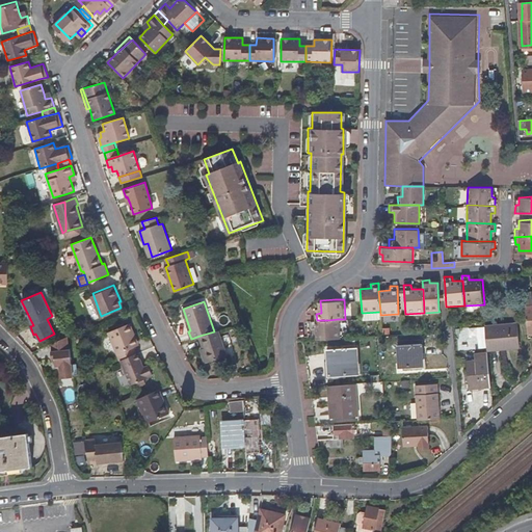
[(317,320),(310,320),(310,328),(315,329),(315,340),(339,338),(338,319),(328,320),(317,320)]
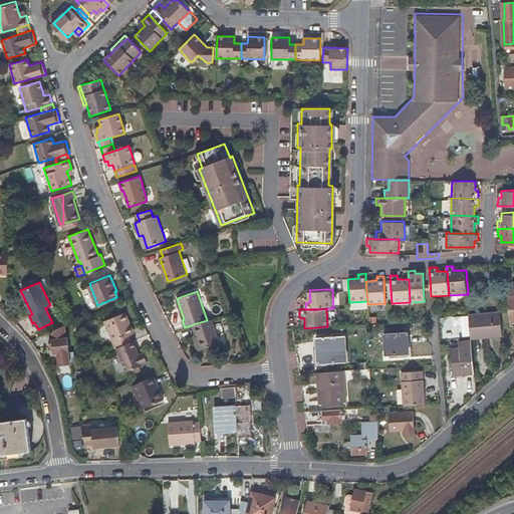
[(501,310),(490,311),(492,330),(503,329),(501,310)]
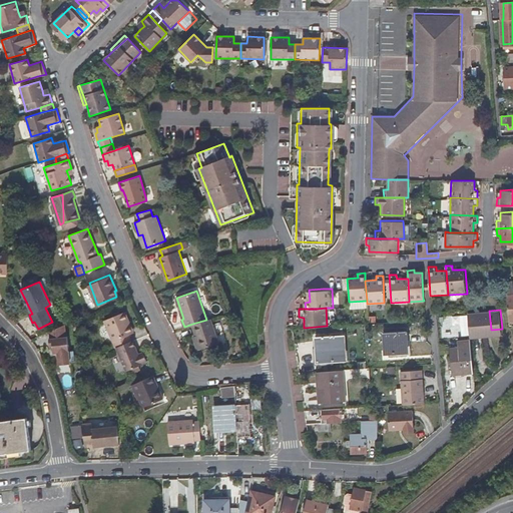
[(491,330),(489,311),(469,313),(471,337),(488,335),(487,330),(491,330)]
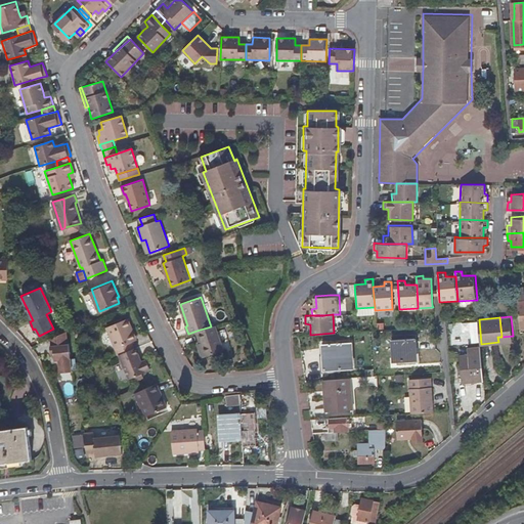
[(120,354),(134,348),(132,343),(133,342),(130,335),(133,333),(128,319),(106,328),(118,355),(120,354)]
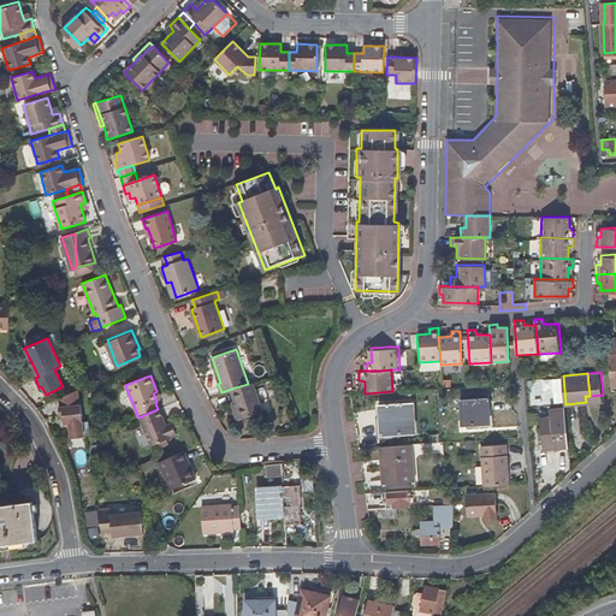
[(248,384),(231,389),(236,402),(242,419),(264,412),(253,381),(248,384)]
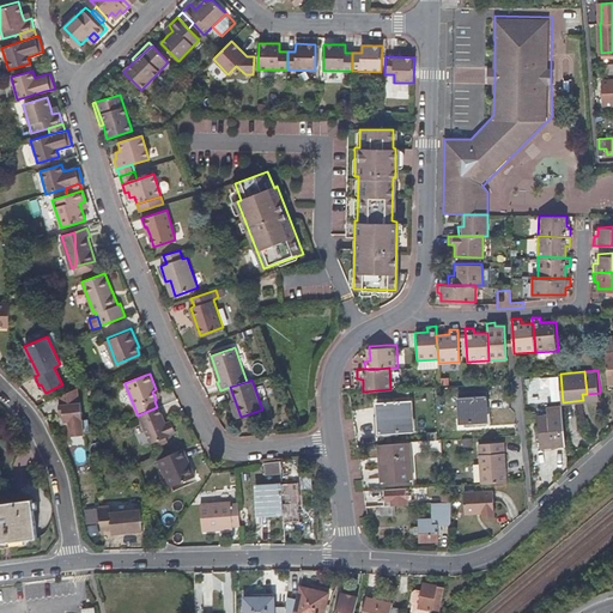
[(70,420),(71,435),(85,434),(82,401),(80,401),(79,387),(60,395),(61,402),(60,404),(60,412),(64,412),(64,420),(70,420)]
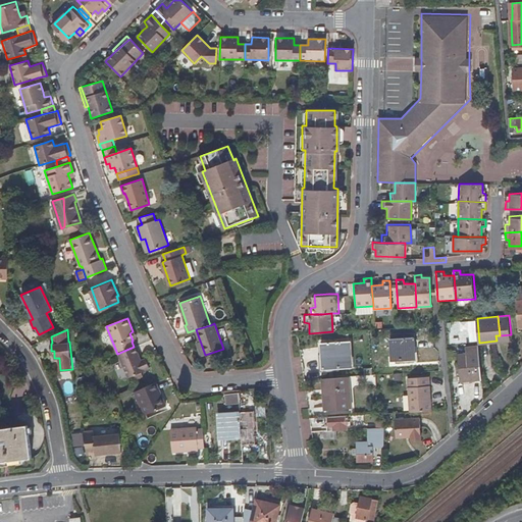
[(414,336),(392,338),(394,360),(416,359),(414,336)]
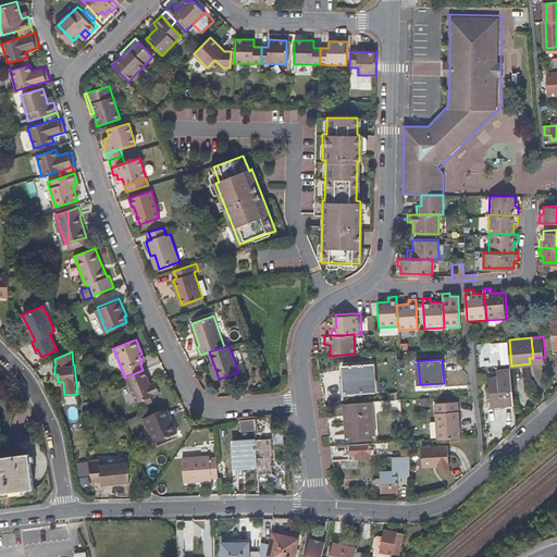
[(376,364),(345,367),(347,393),(378,391),(376,364)]
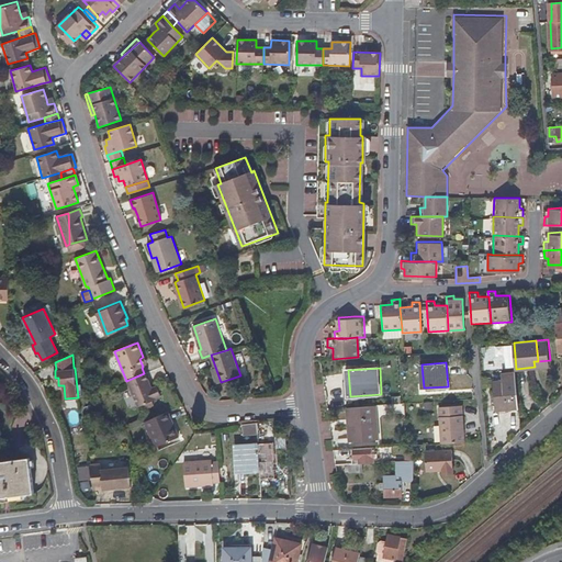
[(509,407),(520,406),(516,371),(504,372),(504,380),(495,381),(497,405),(498,408),(505,408),(509,407)]
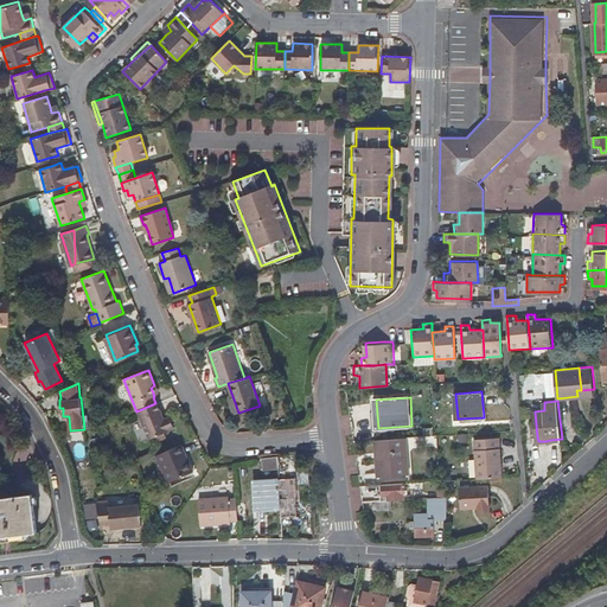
[(165,420),(158,403),(155,403),(139,410),(151,440),(170,432),(168,430),(174,427),(170,417),(165,420)]
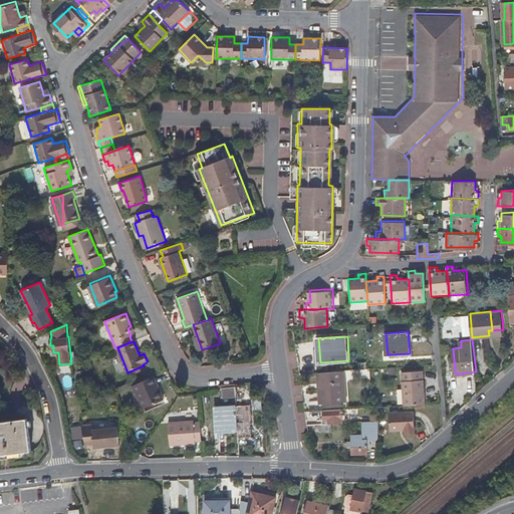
[(346,404),(344,371),(317,373),(320,406),(346,404)]
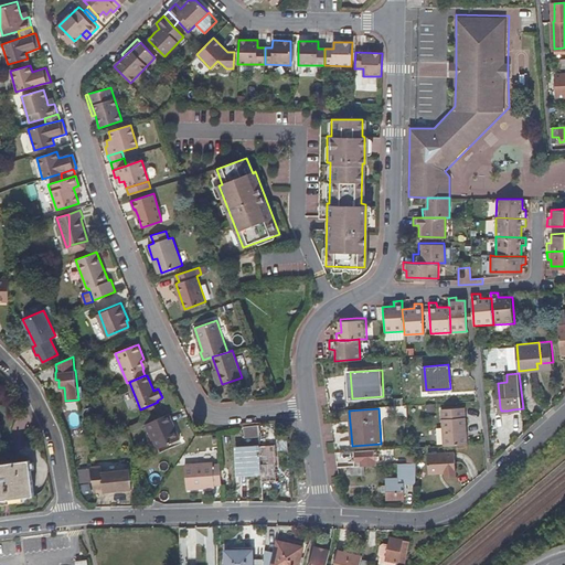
[(446,447),(468,446),(466,408),(443,409),(446,447)]
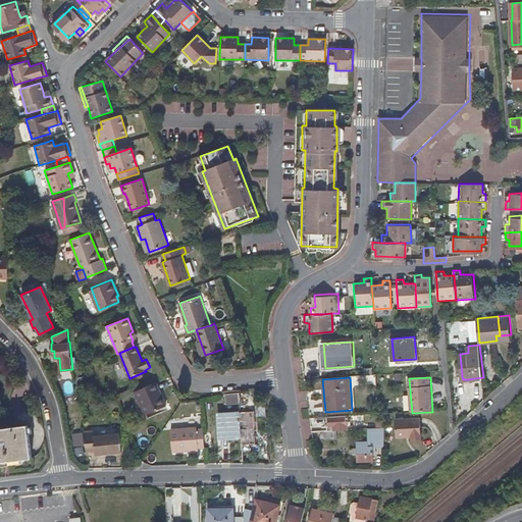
[(167,406),(157,382),(135,392),(139,400),(141,400),(147,415),(167,406)]
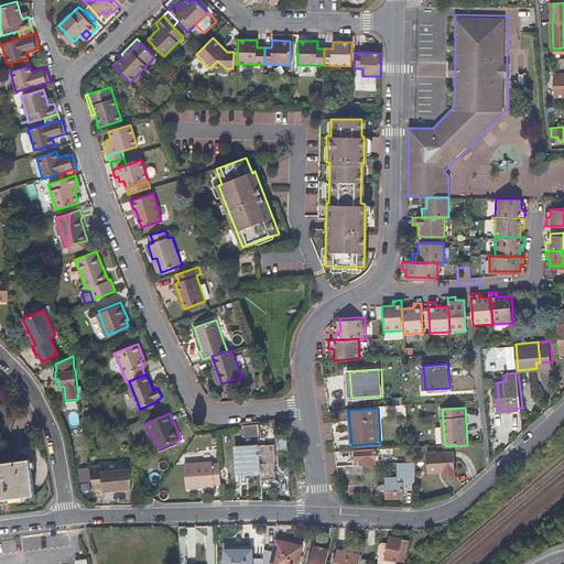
[(259,433),(259,423),(245,424),(245,434),(259,433)]
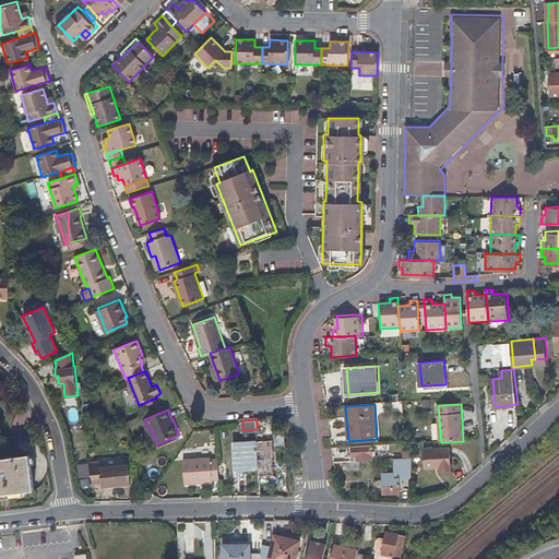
[(236,467),(259,466),(258,440),(234,442),(236,467)]
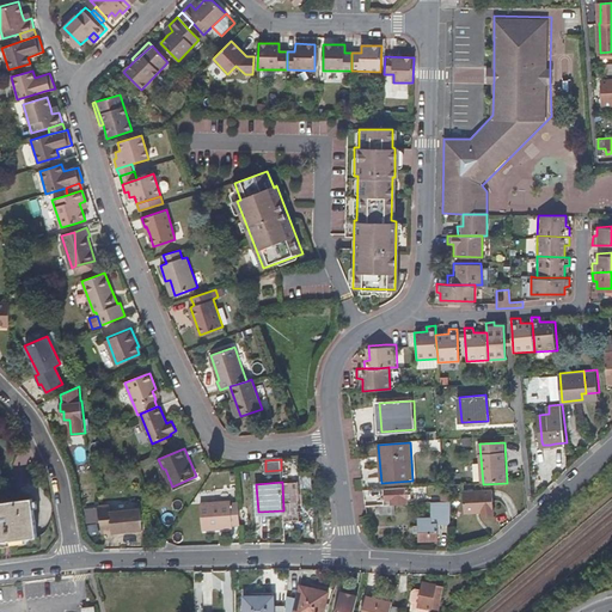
[(299,482),(282,482),(283,510),(285,520),(301,519),(299,482)]
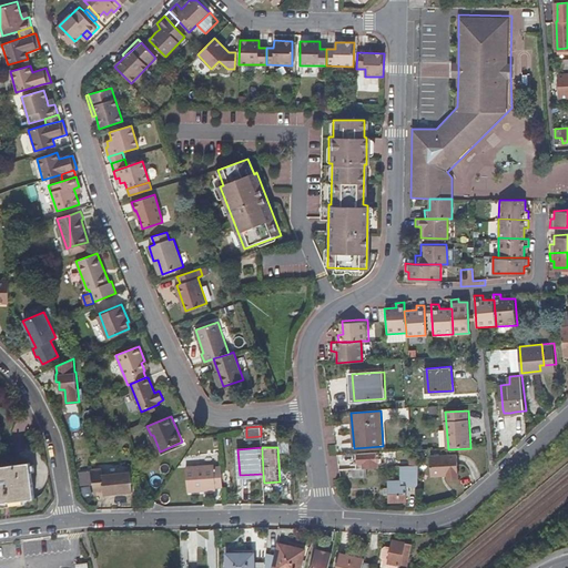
[(378,453),(358,454),(359,465),(363,465),(364,468),(367,468),(379,468),(378,453)]
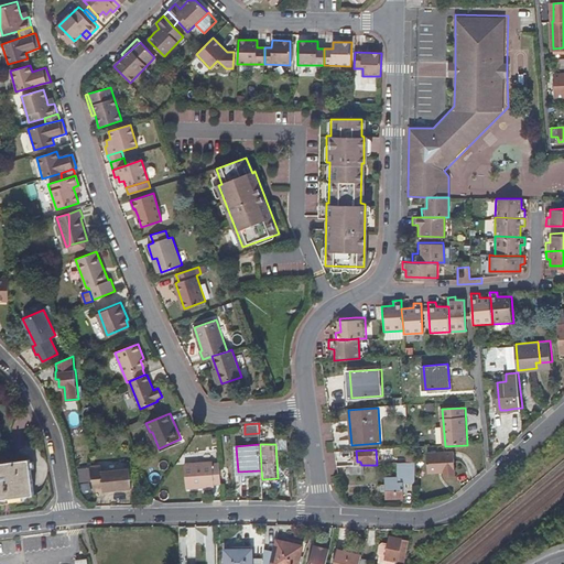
[(446,474),(456,474),(455,452),(429,453),(430,473),(446,472),(446,474)]
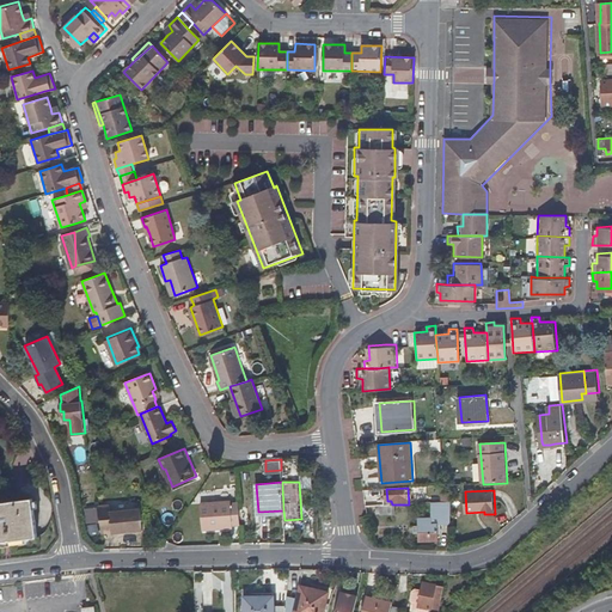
[(0,501),(0,540),(37,537),(34,497),(0,501)]
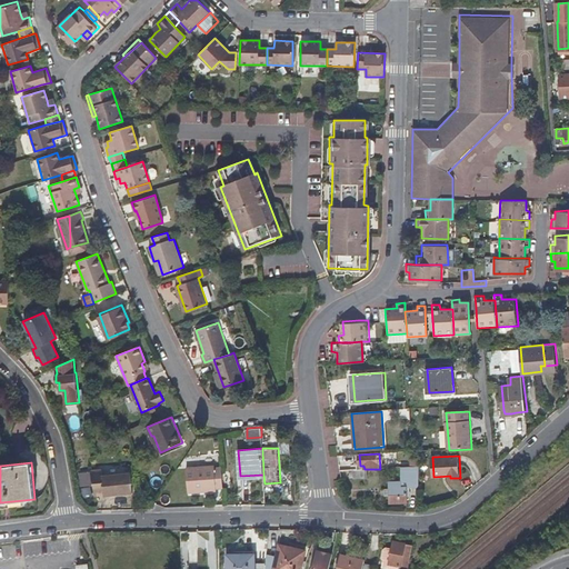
[(223,488),(222,468),(215,468),(215,466),(188,467),(189,480),(190,492),(217,491),(217,489),(223,488)]
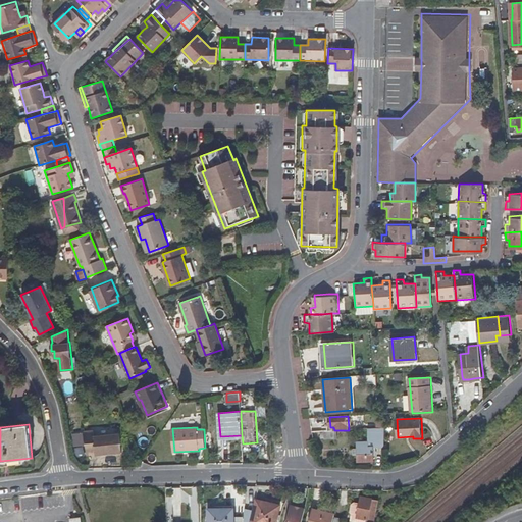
[(385,428),(379,428),(373,428),(373,433),(358,433),(358,448),(358,454),(358,461),(374,460),(374,450),(373,445),(385,445),(385,439),(385,430),(385,428)]
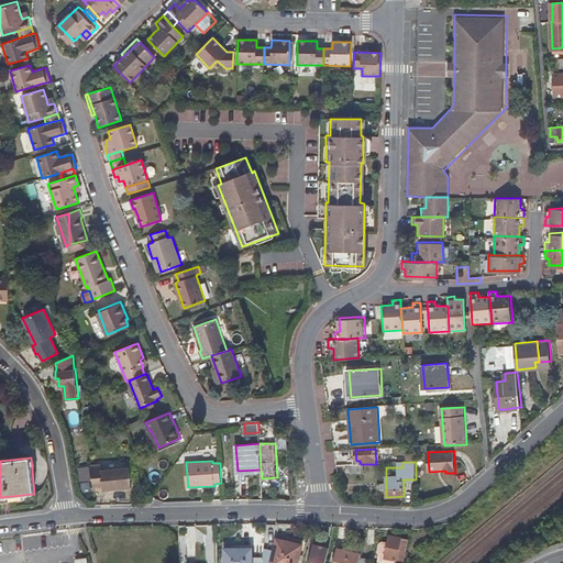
[(91,463),(95,489),(103,488),(103,489),(132,487),(131,467),(103,470),(103,463),(91,463)]
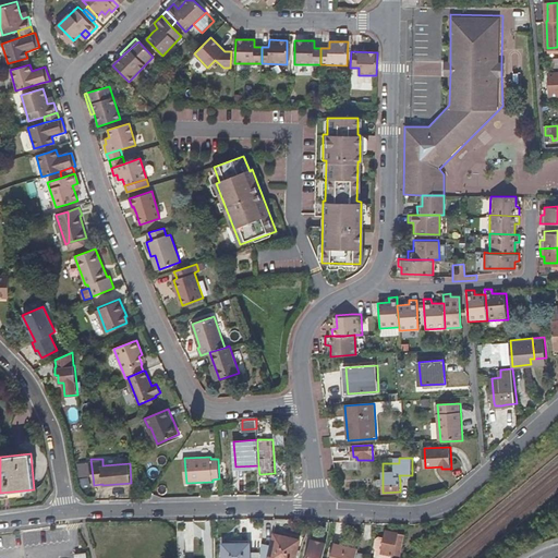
[(361,460),(358,460),(347,461),(347,470),(361,470),(361,460)]
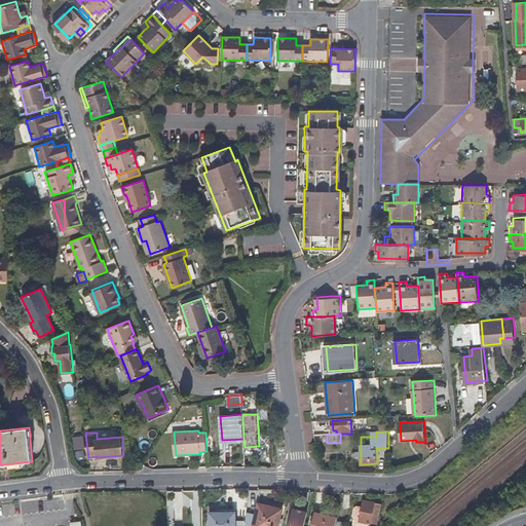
[(83,459),(83,437),(75,437),(75,459),(83,459)]
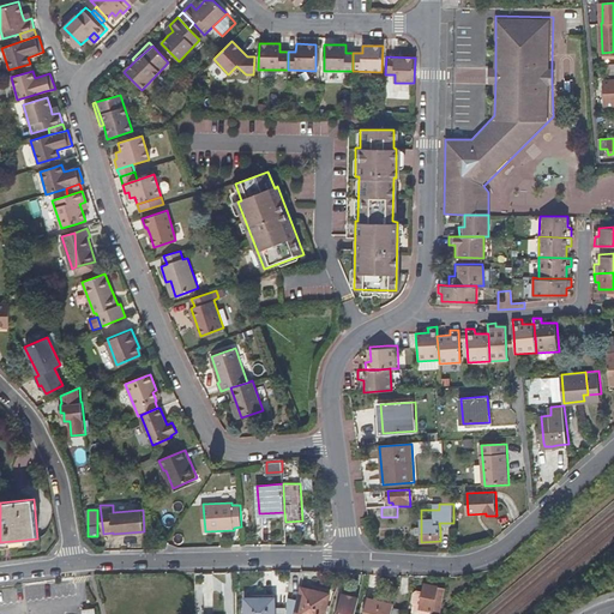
[(437,609),(443,611),(445,587),(425,584),(423,593),(421,608),(437,609)]
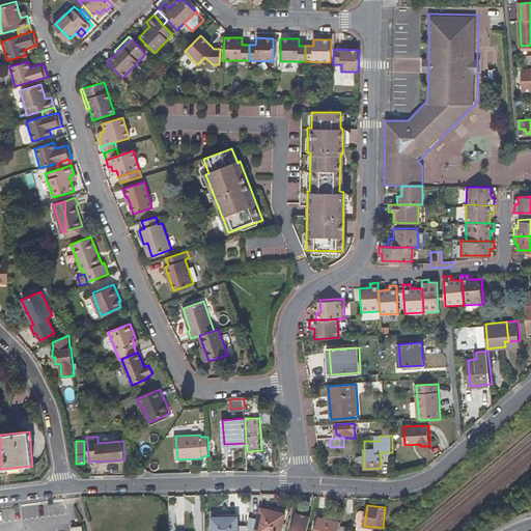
[(255,530),(281,530),(285,516),(261,510),(259,519),(255,530)]
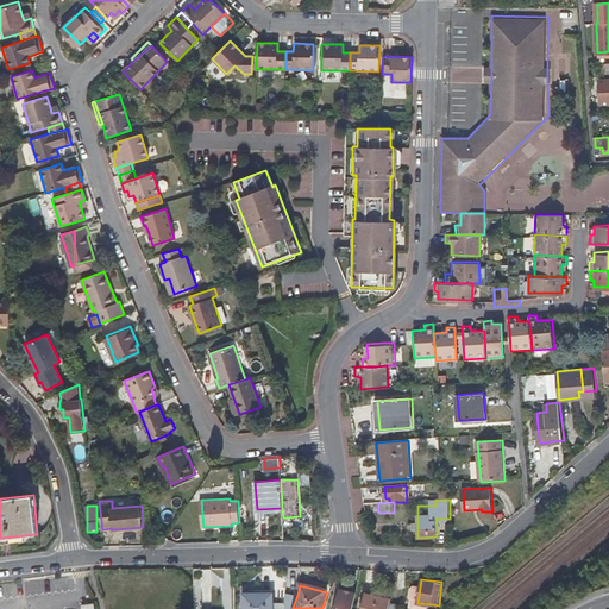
[(422,608),(432,608),(433,604),(418,603),(420,588),(414,586),(412,589),(409,598),(413,602),(412,608),(422,608)]
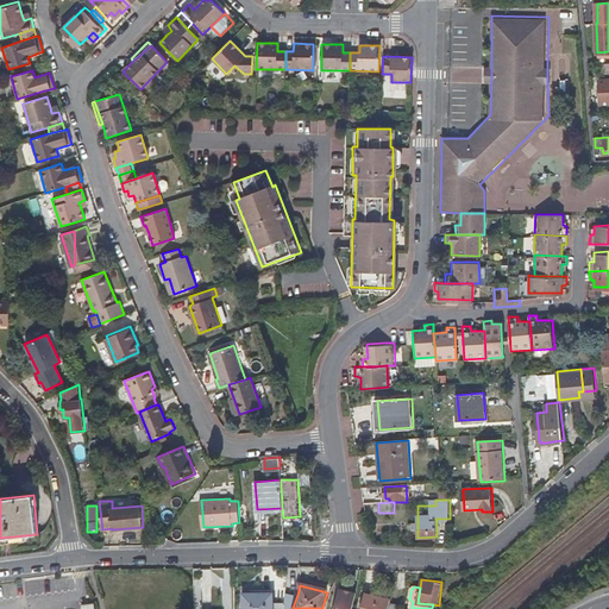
[(353,608),(358,594),(340,590),(336,608),(353,608)]
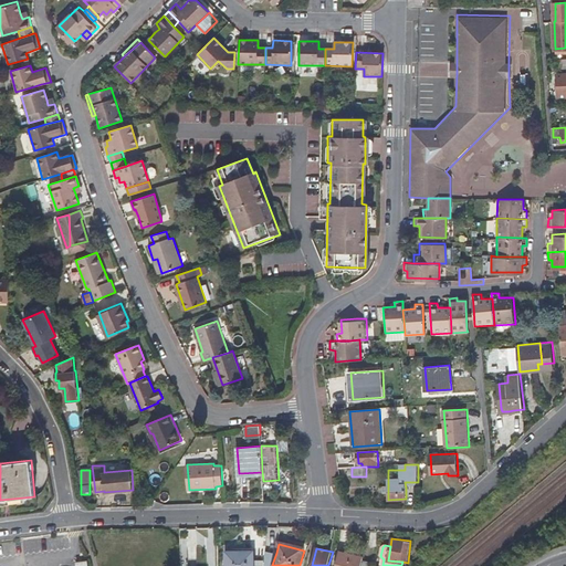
[(272,565),(276,553),(266,549),(264,565),(272,565)]
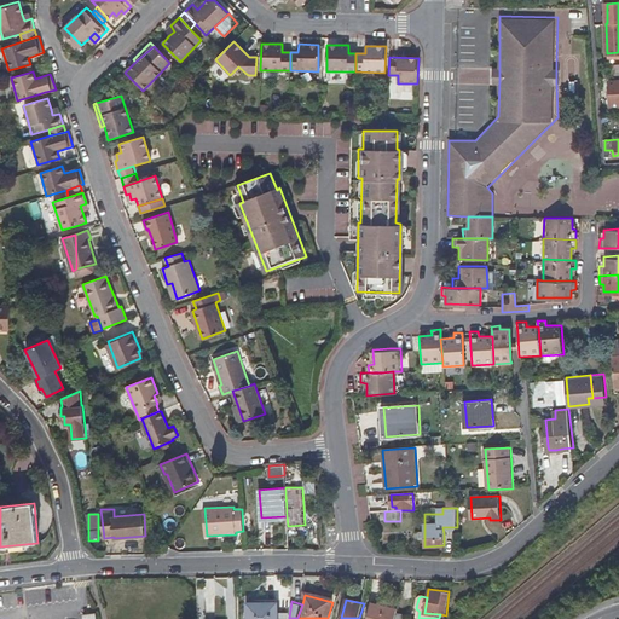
[(246,605),(246,618),(276,618),(277,605),(246,605)]
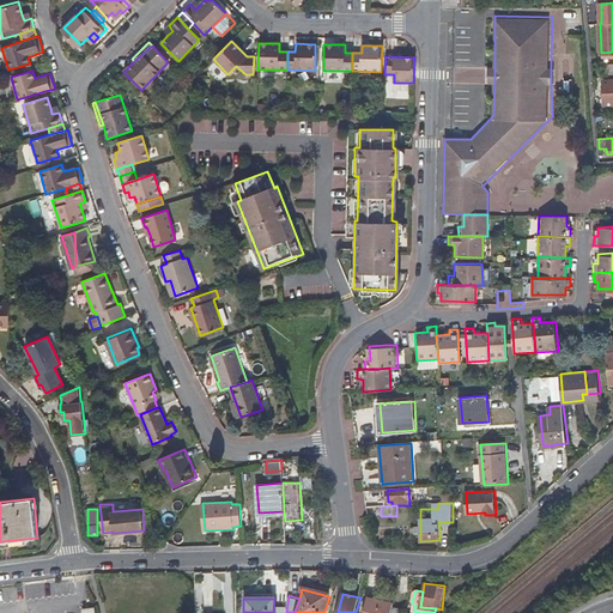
[(365,612),(390,612),(393,605),(369,599),(365,612)]
